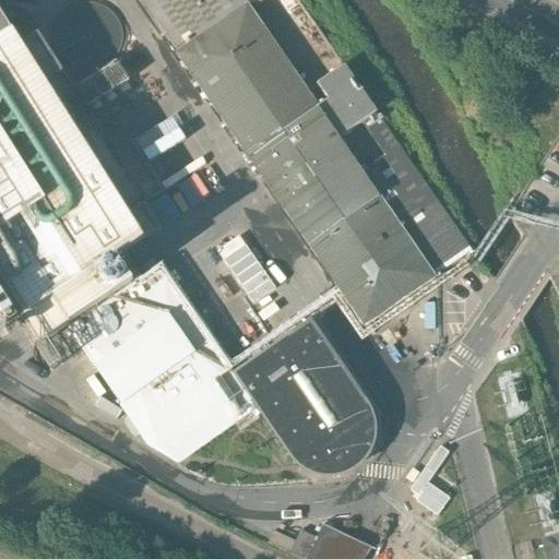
[(120,52),(123,37),(120,23),(111,11),(99,2),(86,0),(83,0),(70,3),(58,11),(49,24),(47,38),(50,54),(58,66),(71,73),(85,76),(100,73),(113,64),(120,52)]
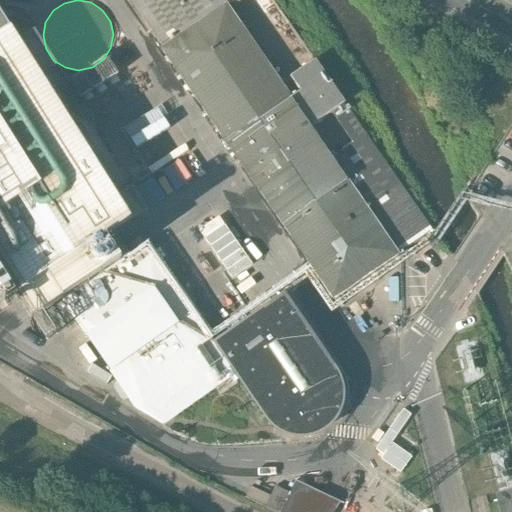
[(128,0),(162,50),(224,7),(233,0),(128,0)]
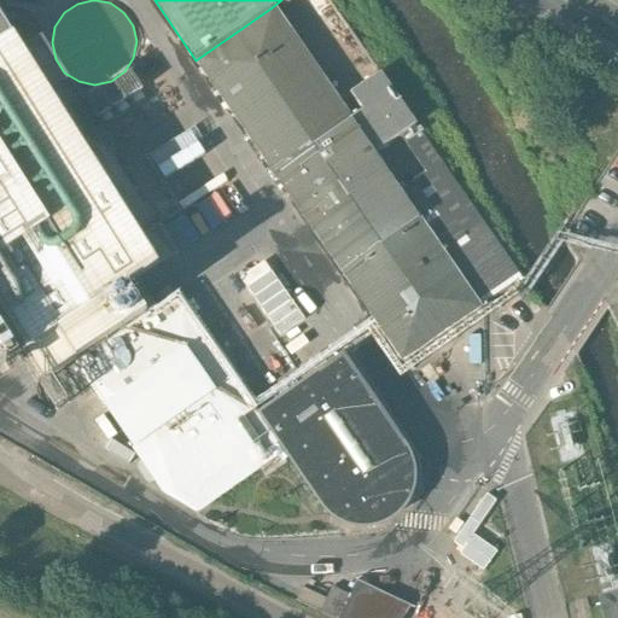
[(270,9),(196,60),(398,356),(517,275),(374,70),(359,81),(369,97),(343,115),(270,9)]
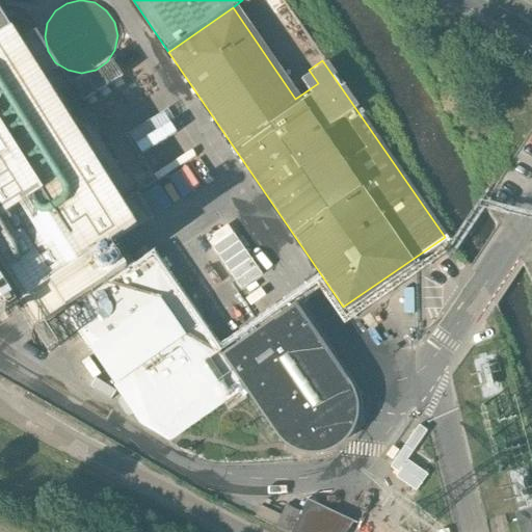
[(291,306),(223,351),(152,248),(130,264),(114,239),(206,180),(192,160),(140,195),(135,188),(132,189),(104,149),(132,130),(122,113),(95,131),(56,74),(59,72),(36,36),(20,47),(0,15),(0,314),(20,302),(50,348),(77,327),(141,419),(168,434),(239,384),(271,430),(284,441),(299,446),(316,445),(330,439),(342,426),(348,411),(348,395),(342,380),(291,306)]
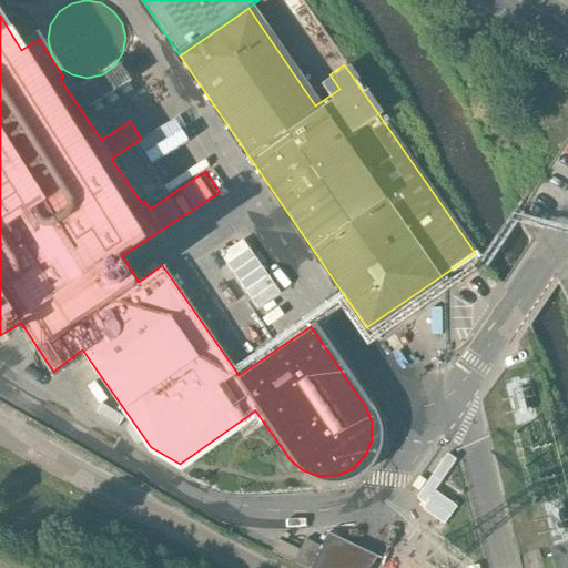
[(145,83),(135,64),(93,85),(102,103),(130,89),(131,91),(145,83)]
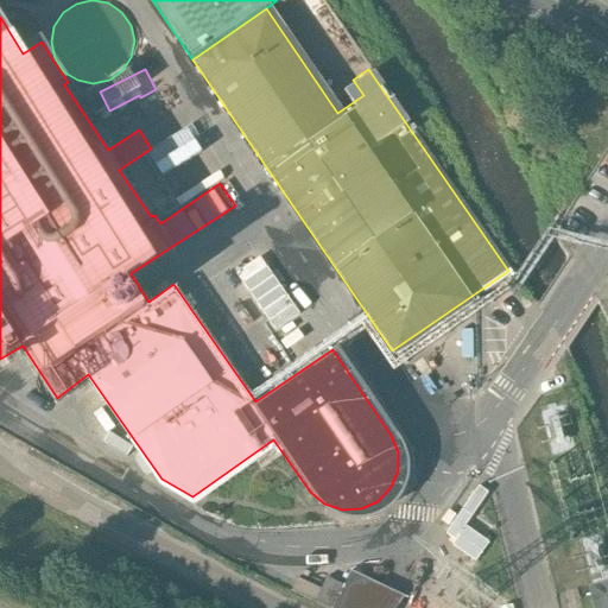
[(172,179),(210,159),(197,133),(176,144),(183,157),(172,163),(166,152),(160,157),(172,179)]
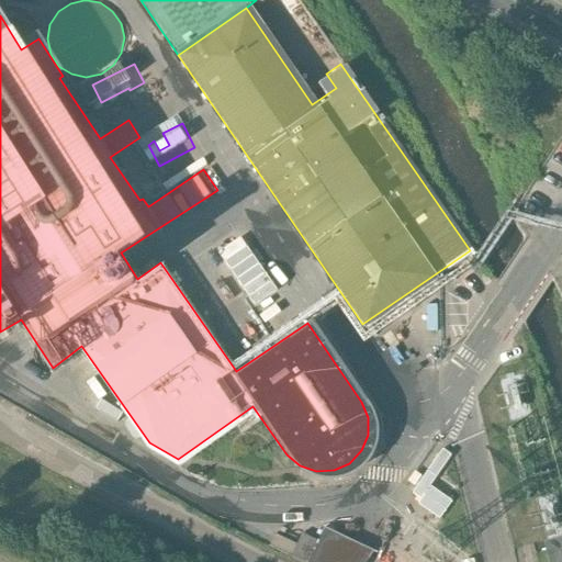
[(255,295),(276,282),(246,235),(199,266),(254,351),(280,334),(255,295)]
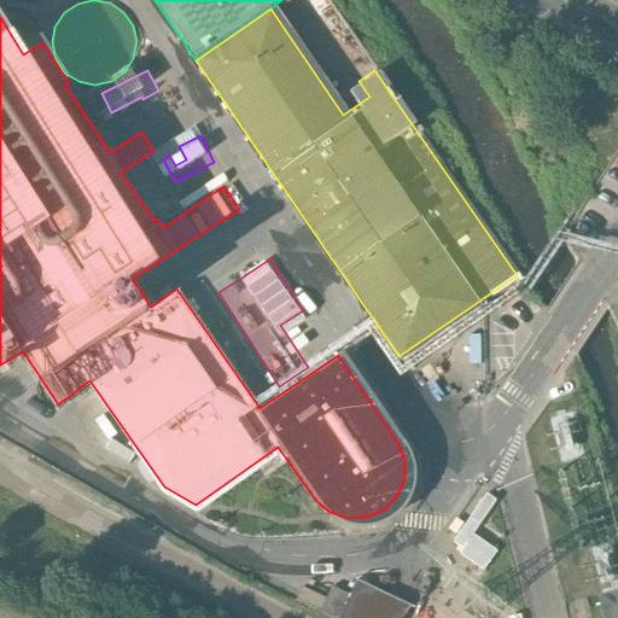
[(462,528),(500,549),(512,529),(496,519),(511,495),(489,482),(462,528)]
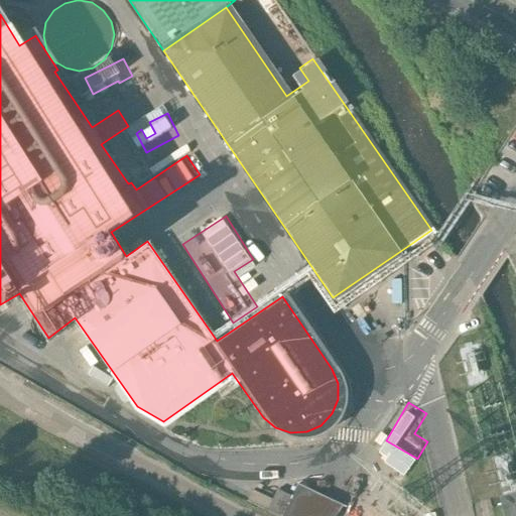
[(345,503),(300,480),(294,492),(280,484),(267,507),(285,515),(336,515),(337,515),(345,503)]
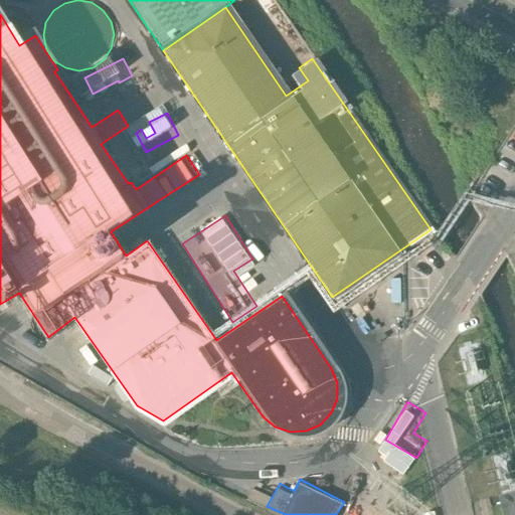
[(514,514),(514,498),(502,502),(505,514),(514,514)]
